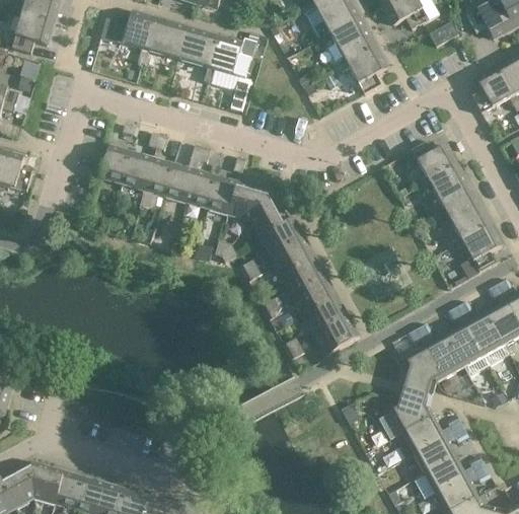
[(25,0),(23,8),(10,4),(9,8),(55,21),(59,8),(57,7),(59,0),(25,0)]
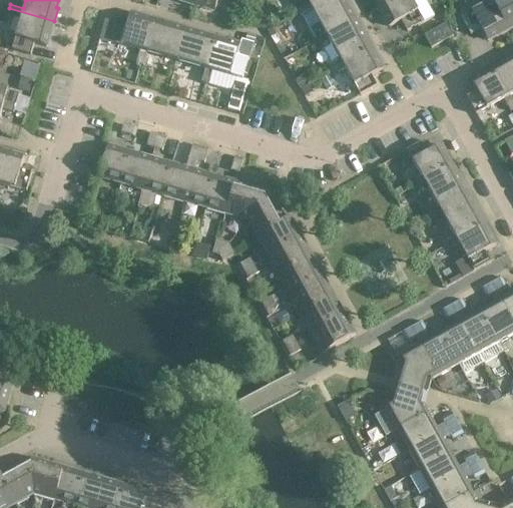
[(305,0),(296,5),(298,8),(313,0),(305,0)]
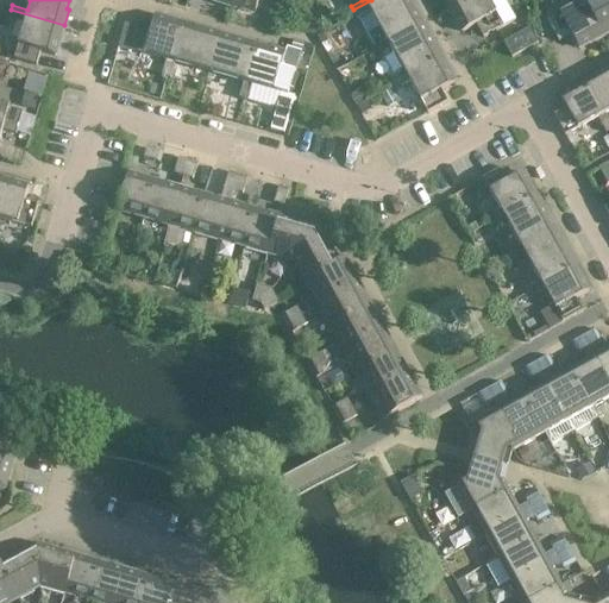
[(371,0),(353,10),(356,14),(370,6),(387,38),(421,20),(410,0),(371,0)]
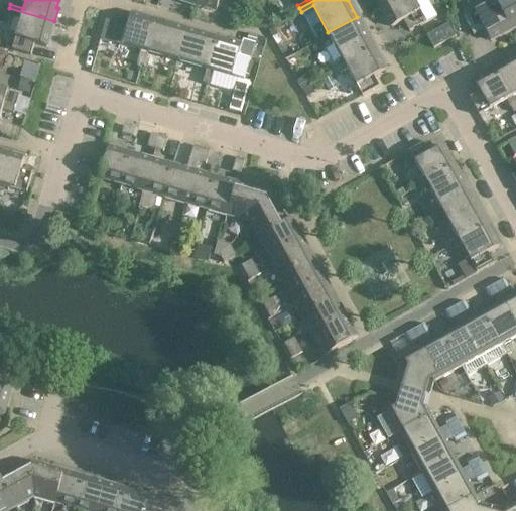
[(385,0),(379,3),(386,15),(387,14),(392,23),(403,17),(409,28),(426,18),(416,0),(385,0)]
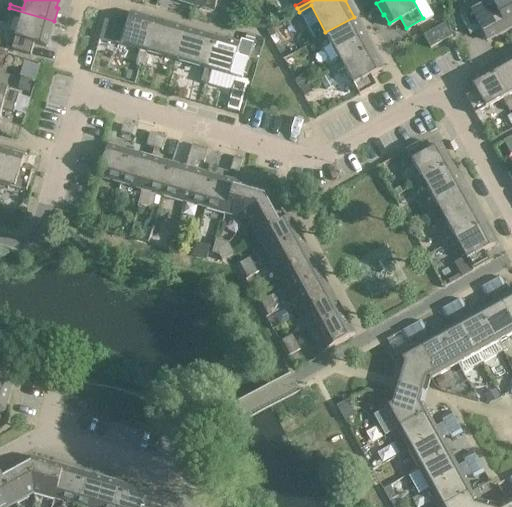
[(507,28),(492,0),(485,0),(460,14),(469,31),(480,26),(486,37),(494,32),(495,34),(507,28)]
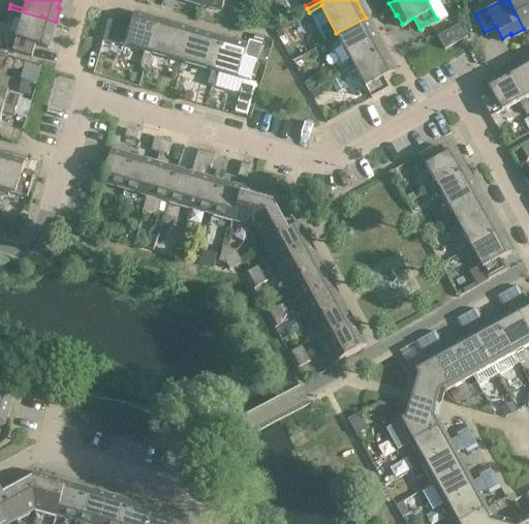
[(508,0),(524,29),(528,25),(528,0),(508,0)]
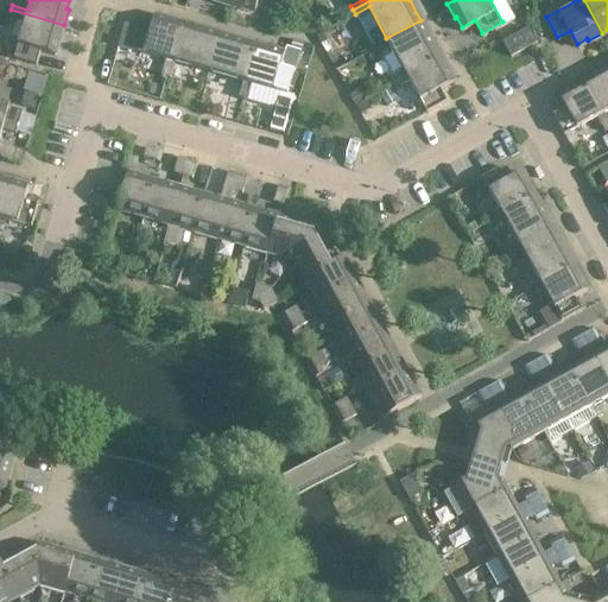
[(64,25),(11,10),(8,13),(25,18),(14,54),(37,61),(40,46),(55,50),(57,40),(59,40),(64,25)]
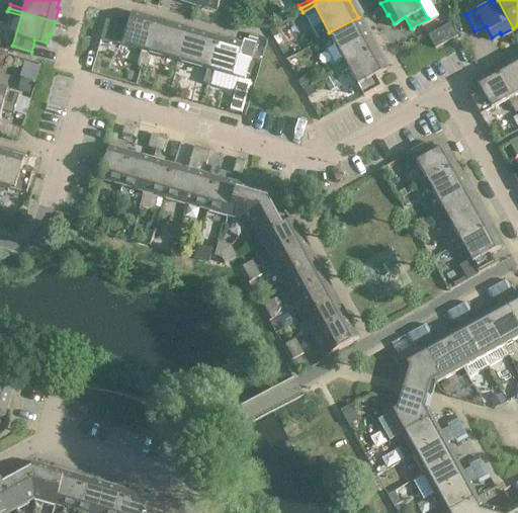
[(140,13),(131,10),(127,22),(116,19),(110,38),(141,48),(138,61),(141,62),(154,15),(141,11),(140,13)]
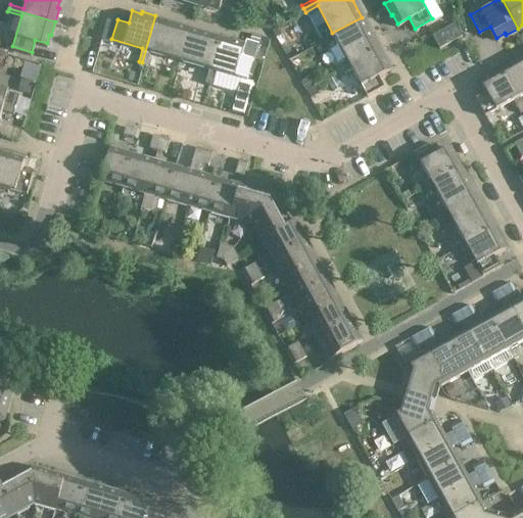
[(170,19),(155,15),(142,62),(146,63),(149,50),(179,58),(188,27),(169,21),(170,19)]
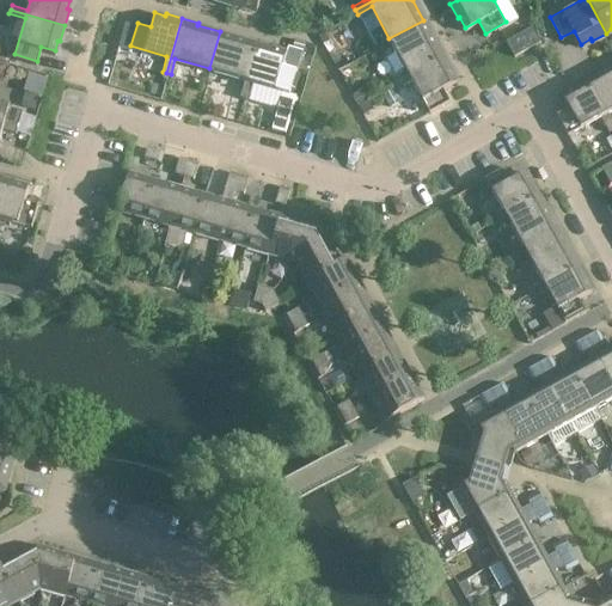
[(434,42),(423,20),(389,38),(407,71),(392,78),(395,81),(445,54),(436,40),(434,42)]
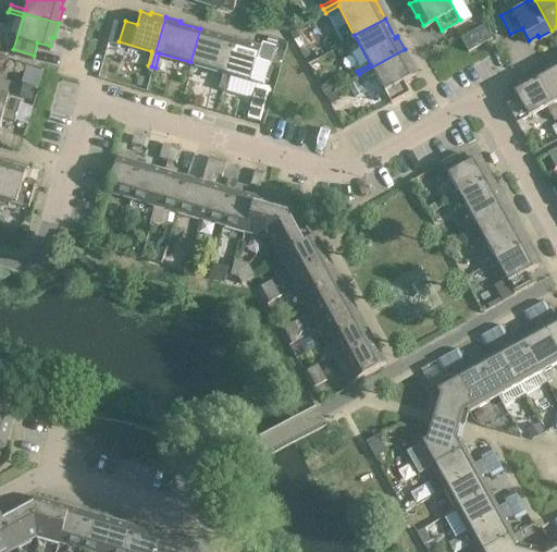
[(484,22),(460,35),(463,39),(468,48),(492,35),(484,22)]
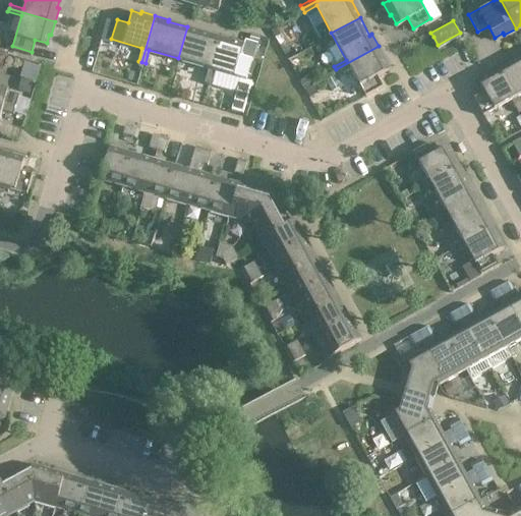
[(208,33),(187,26),(178,58),(208,66),(205,79),(208,80),(222,35),(208,31),(208,33)]
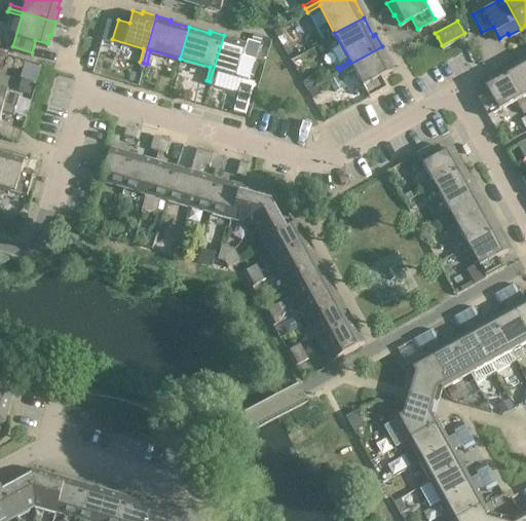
[(237,38),(224,35),(210,81),(214,82),(218,69),(249,78),(254,59),(242,56),(246,43),(236,41),(237,38)]
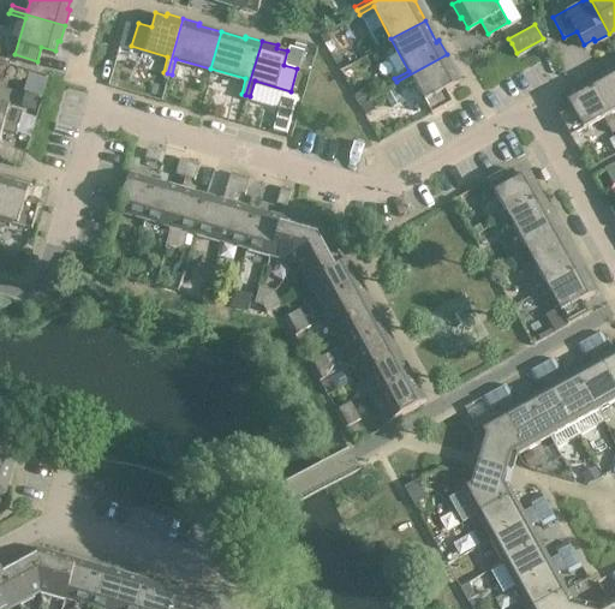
[(455,69),(447,54),(396,82),(399,87),(413,78),(431,111),(452,100),(445,87),(459,79),(452,70),(455,69)]
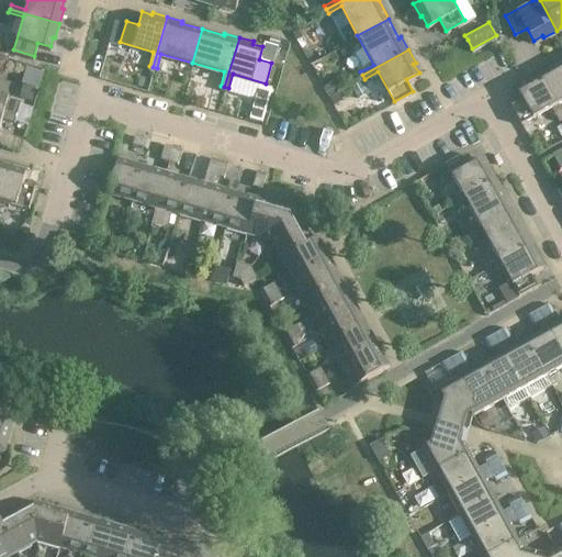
[(561,98),(561,58),(551,65),(550,63),(537,70),(561,115),(561,107),(558,101),(561,98)]
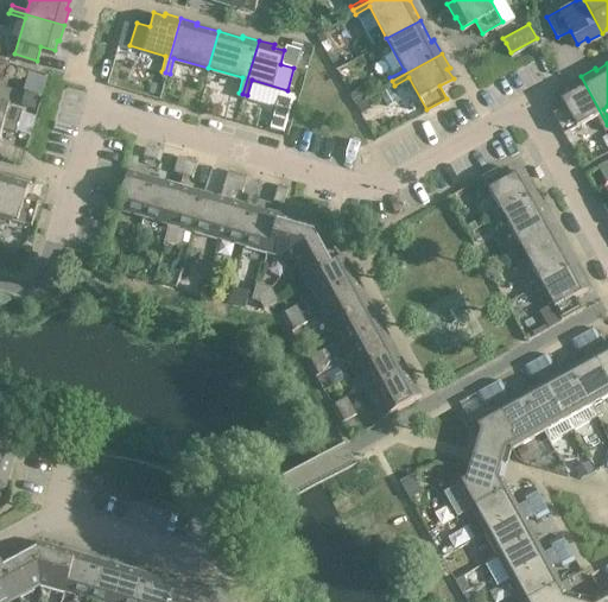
[(607,125),(581,76),(567,84),(568,86),(558,92),(565,105),(552,111),(564,132),(596,114),(605,127),(607,125)]
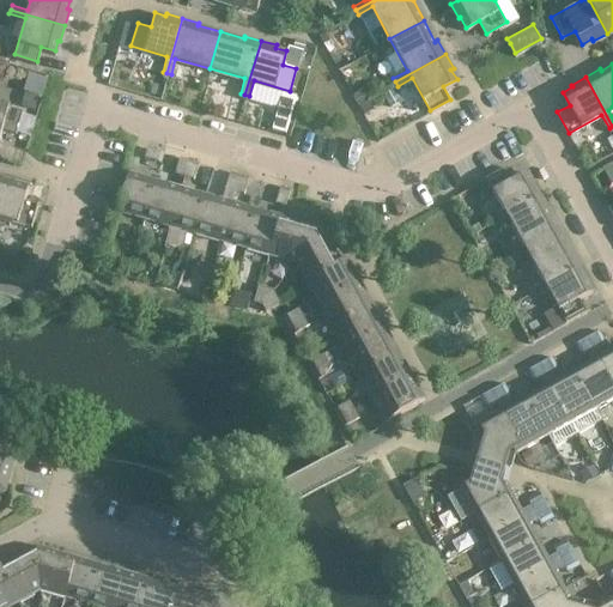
[(363,84),(352,90),(358,99),(368,93),(363,84)]
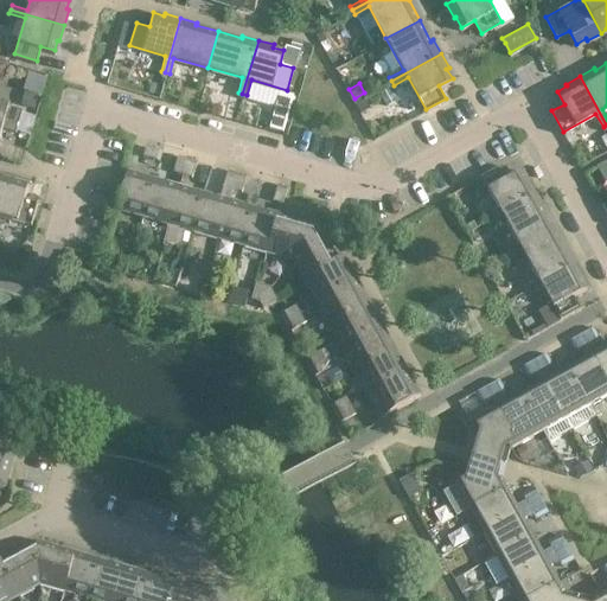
[(25,84),(21,100),(34,103),(39,89),(25,84)]
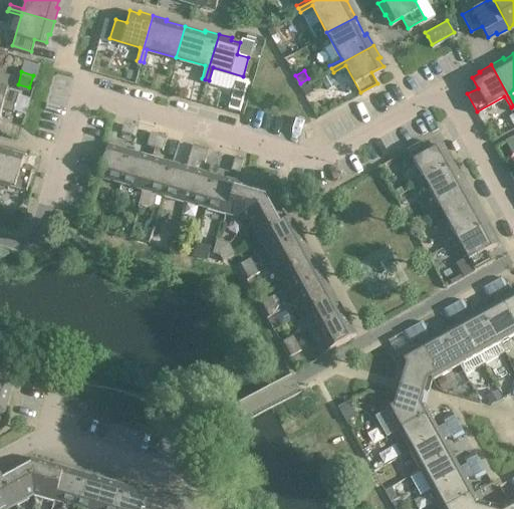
[(308,78),(300,83),(304,91),(312,86),(308,78)]
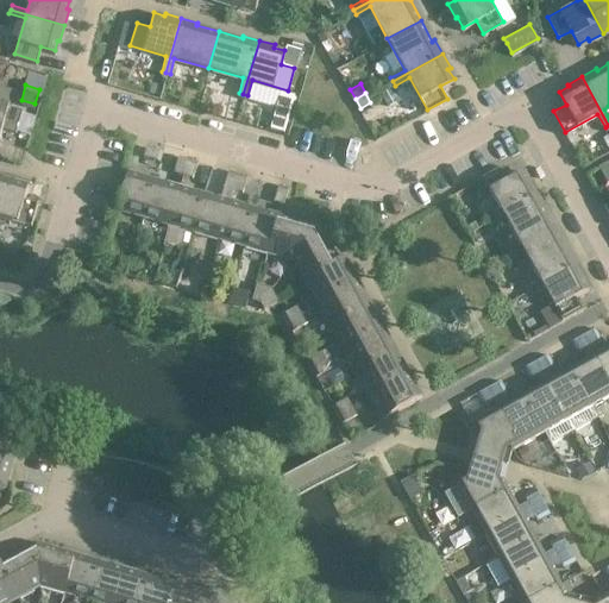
[(0,132),(2,126),(16,130),(22,108),(0,100),(0,132)]
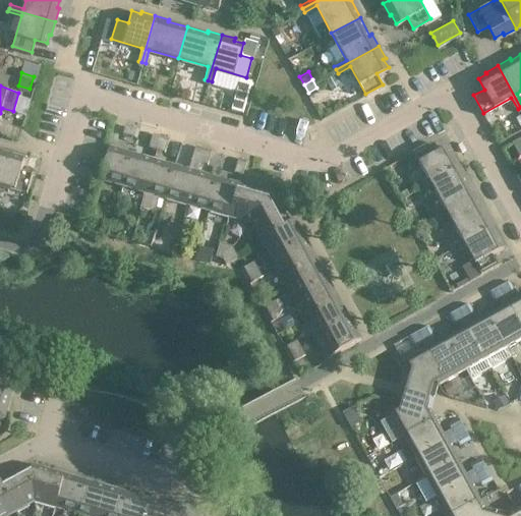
[(125,122),(122,130),(136,135),(137,131),(139,126),(125,122)]
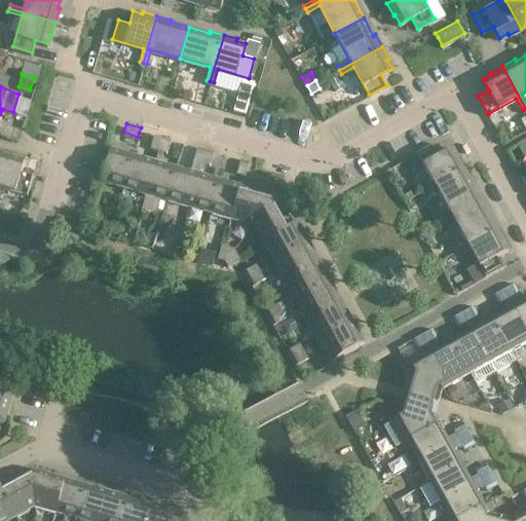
[(154,132),(153,137),(150,145),(158,148),(162,134),(154,132)]
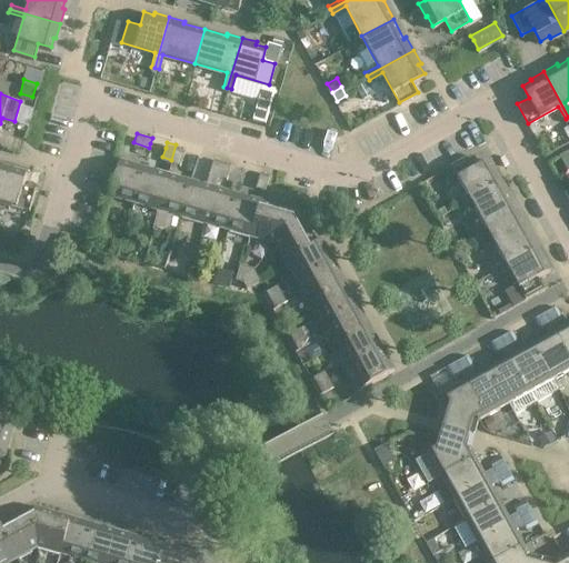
[(185,148),(176,144),(171,160),(180,162),(185,148)]
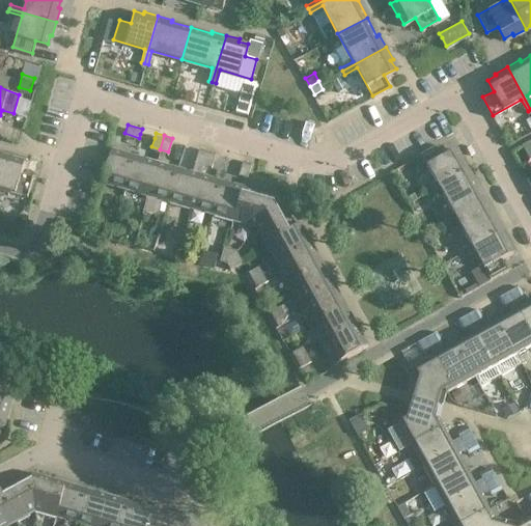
[(444,153),(438,141),(421,151),(436,180),(424,186),(425,190),(469,166),(462,154),(459,155),(455,146),(444,153)]
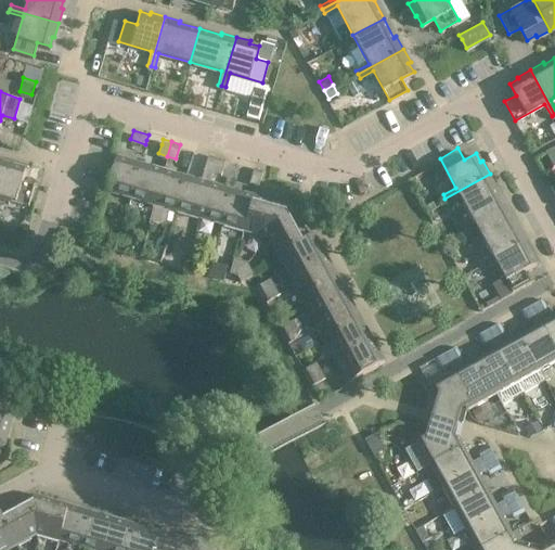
[(208,152),(207,157),(204,167),(213,169),(217,154),(208,152)]
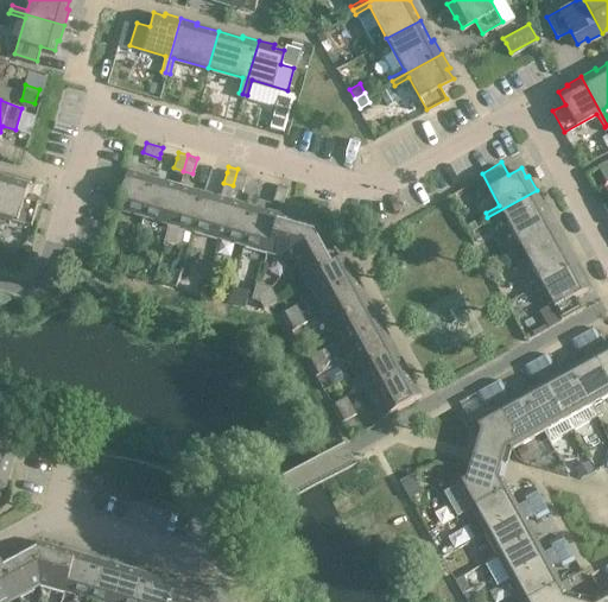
[(247,172),(238,169),(233,185),(242,188),(247,172)]
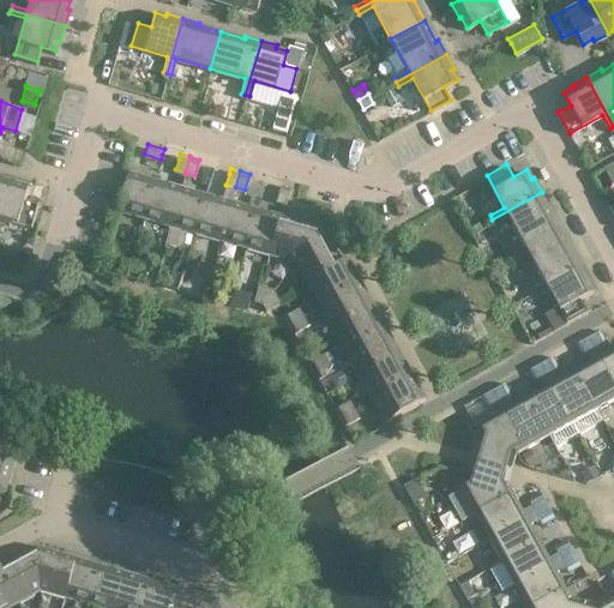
[(139,174),(128,172),(119,209),(144,216),(156,176),(140,172),(139,174)]
